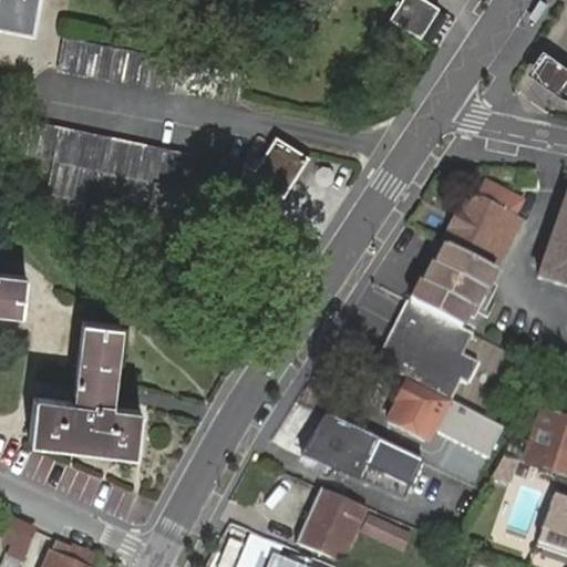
[(0,0),(0,26),(32,32),(38,0),(0,0)]
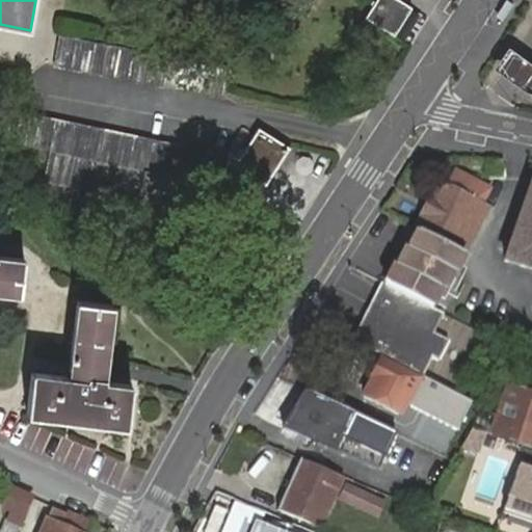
[(393,34),(410,6),(400,0),(376,0),(366,17),(393,34)]
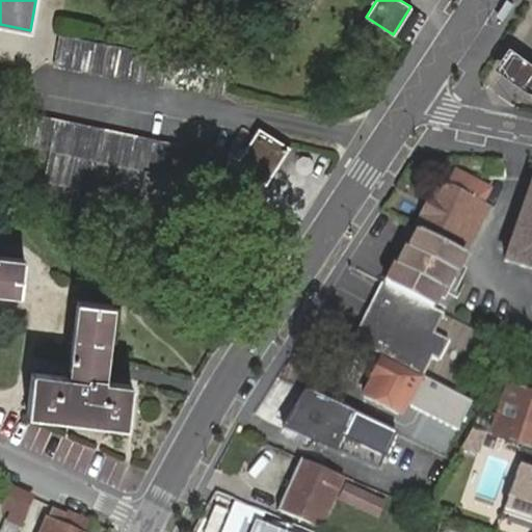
[(55,64),(224,97),(225,96),(227,87),(231,67),(60,36),(55,64)]
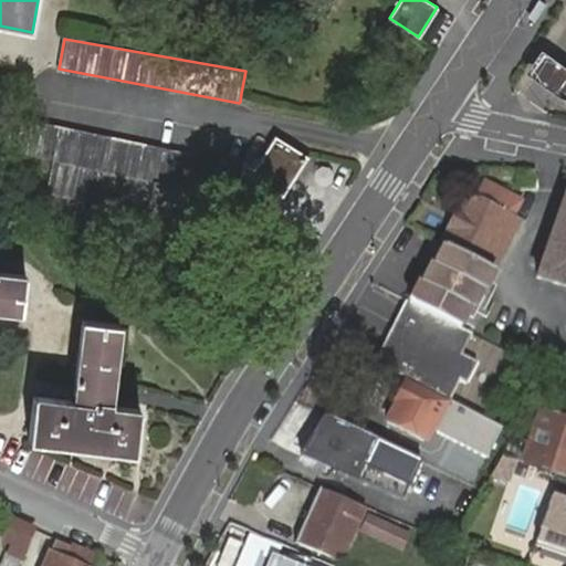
[(565,66),(559,62),(541,50),(527,67),(546,80),(563,92),(565,93),(565,66)]
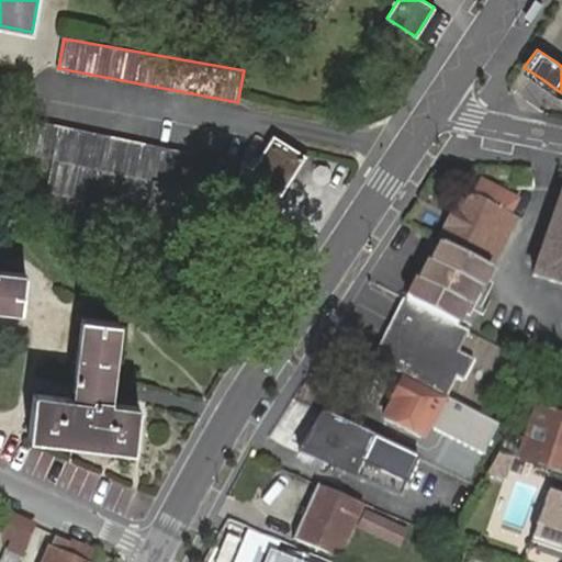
[(66,194),(147,212),(154,180),(234,197),(242,165),(11,117),(4,147),(72,163),(66,194)]
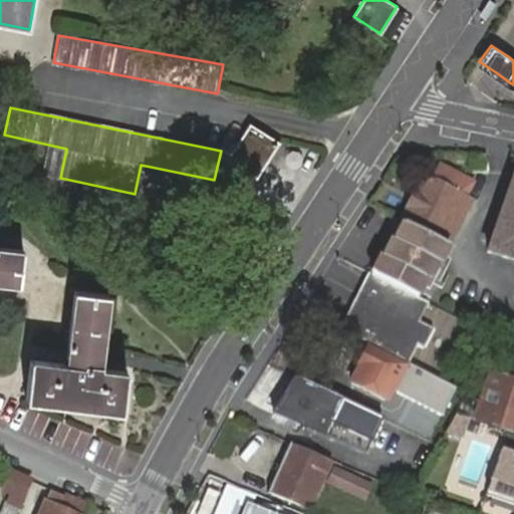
[(214,180),(208,191),(244,199),(280,143),(267,135),(249,124),(232,154),(221,151),(214,180)]
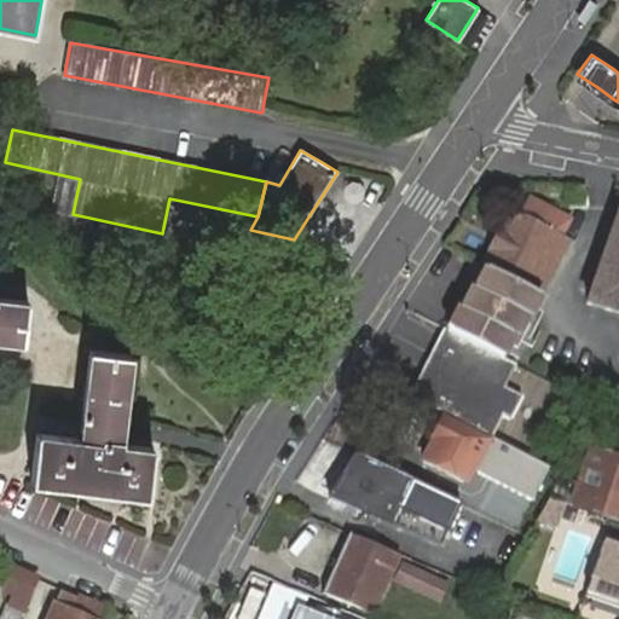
[(476,346),(507,362),(515,335),(518,337),(528,316),(531,317),(543,294),(541,291),(560,252),(571,256),(576,248),(567,243),(568,239),(562,236),(572,218),(532,196),(521,217),(510,210),(482,264),(485,266),(446,330),(476,346)]
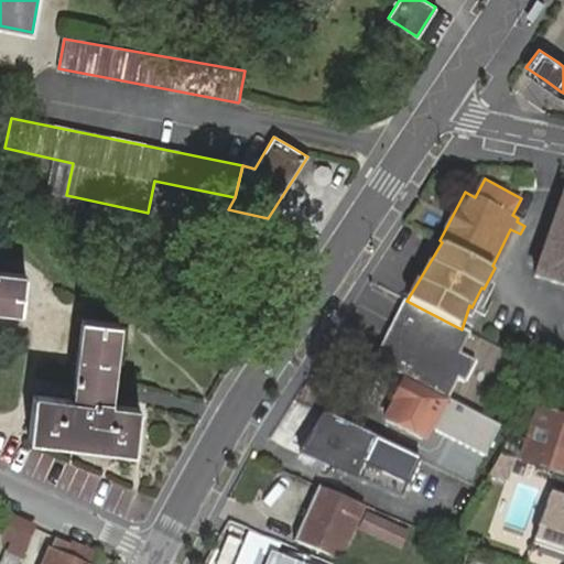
[(214,232),(228,209),(235,197),(154,181),(148,213),(147,218),(214,232)]
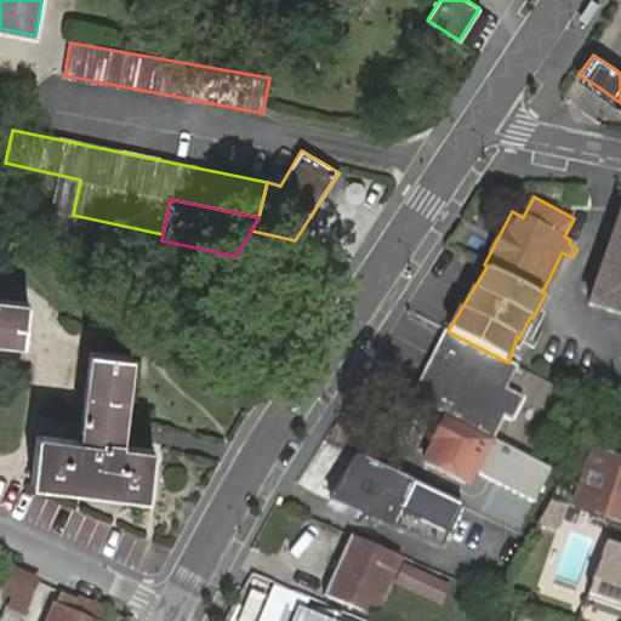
[(620,307),(620,234),(599,301),(620,307)]
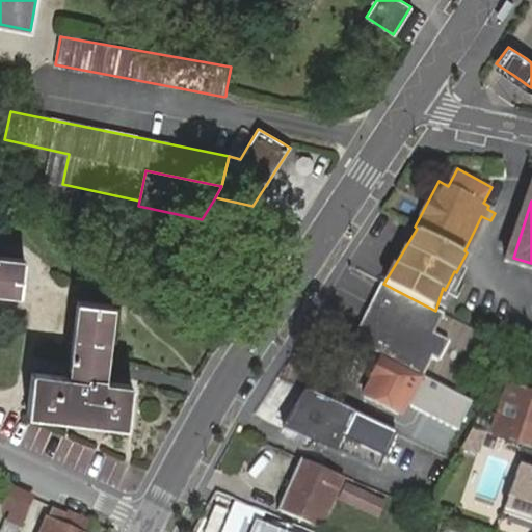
[(0,290),(21,293),(26,261),(0,256),(0,290)]
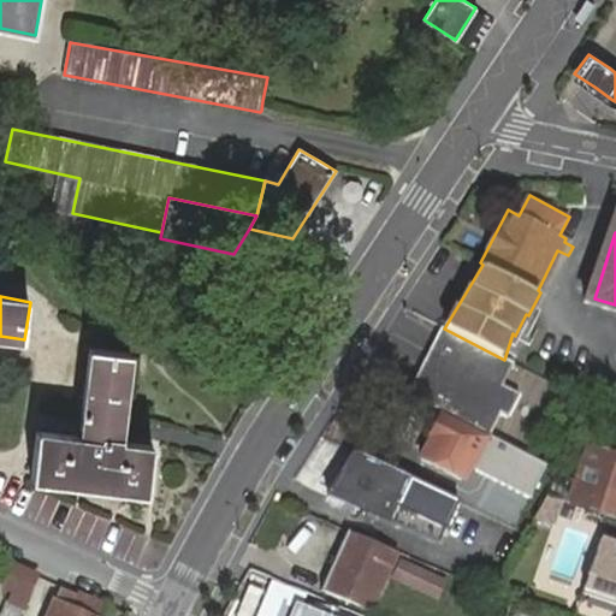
[(520,396),(503,388),(514,365),(504,360),(474,344),(444,329),(408,397),(490,438),(502,415),(508,418),(520,396)]
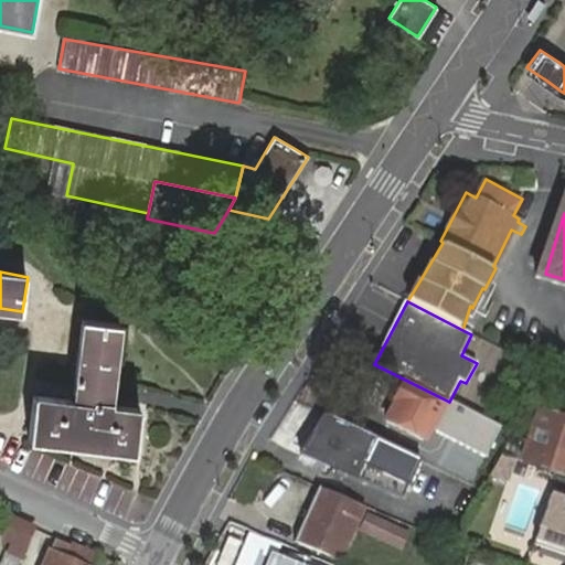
[(83,318),(73,400),(33,395),(29,436),(135,450),(139,408),(109,404),(120,323),(83,318)]
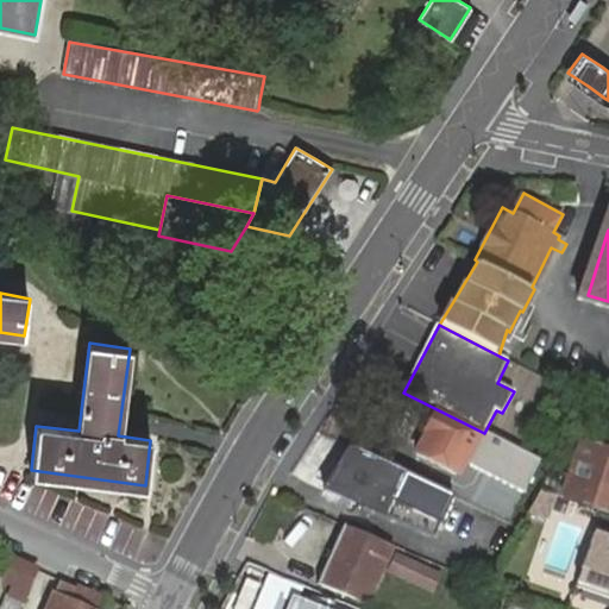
[(439,409),(420,449),(460,470),(481,431),(439,409)]
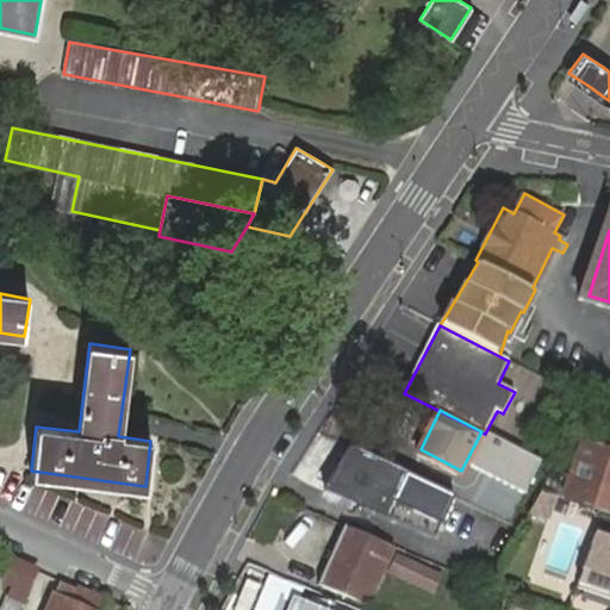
[(596,410),(591,425),(602,429),(607,414),(596,410)]
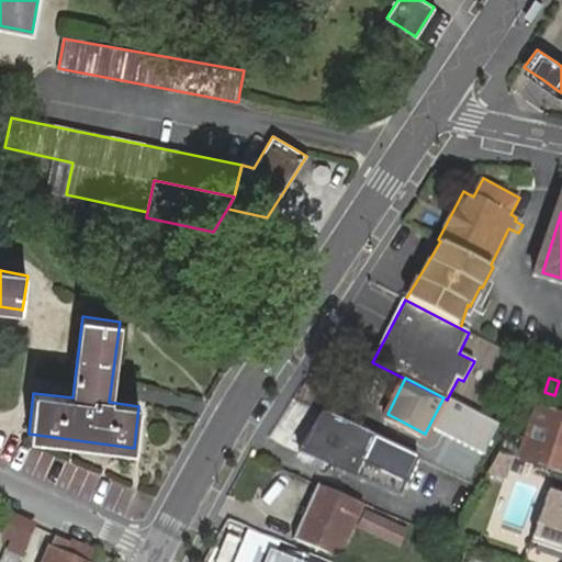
[(561,411),(544,404),(528,454),(561,465),(561,411)]
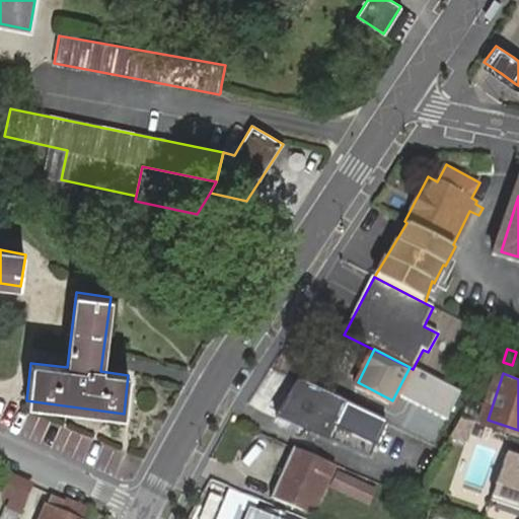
[(372,455),(388,420),(297,378),(283,404),(288,420),(372,455)]
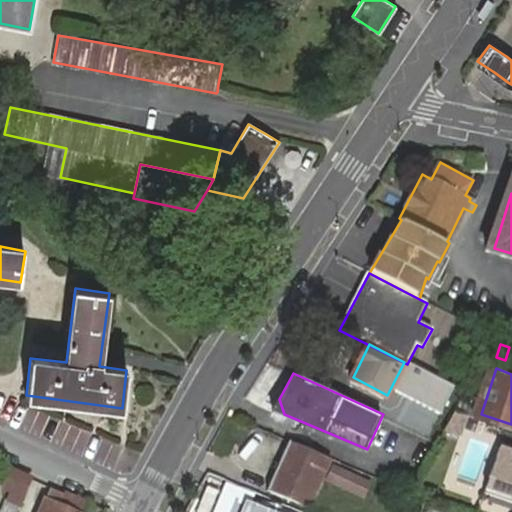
[(279,412),(284,414),(279,399),(277,404),(274,410),(279,412)]
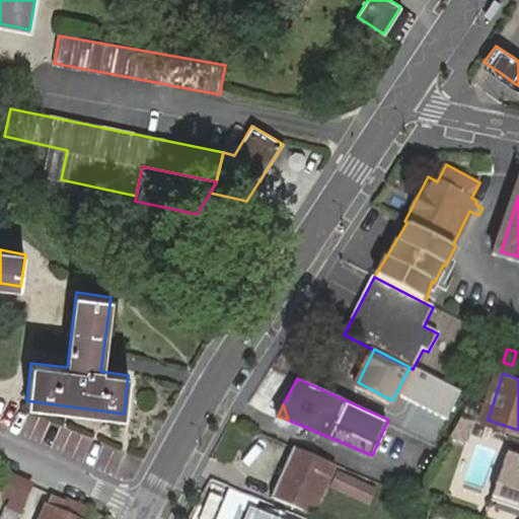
[(467,439),(474,420),(462,416),(452,433),(467,439)]
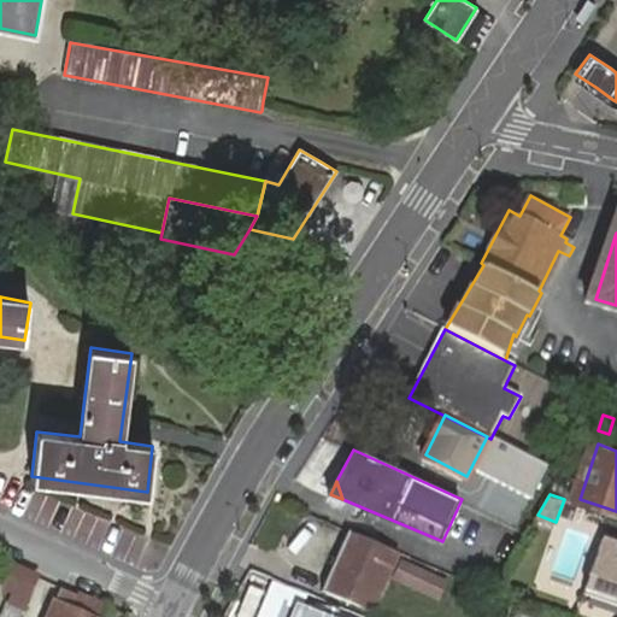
[(398,550),(352,529),(327,588),(374,606),(398,550)]
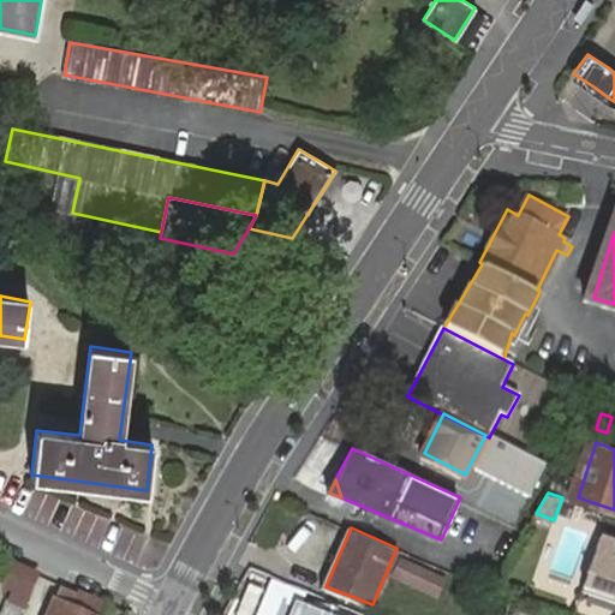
[(614,541),(599,536),(581,590),(614,602),(614,541)]
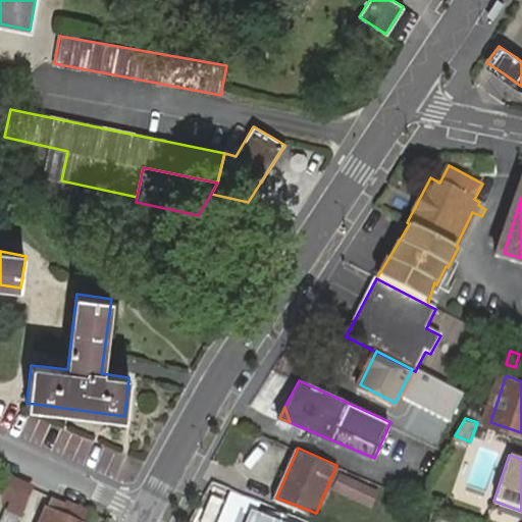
[(16,521),(33,486),(12,477),(4,497),(11,501),(7,508),(5,509),(0,518),(0,521),(16,521)]
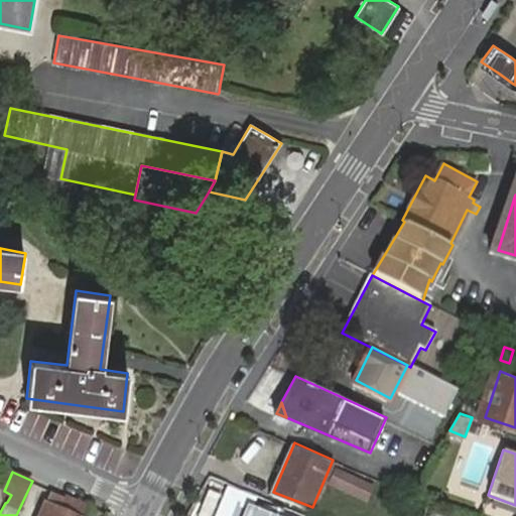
[(86,515),(91,507),(67,496),(65,500),(50,494),(39,515),(86,515)]
